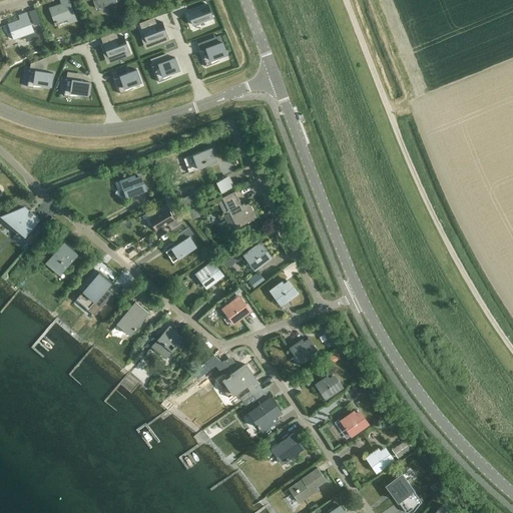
[(76,22),(74,17),(67,0),(60,0),(62,5),(50,9),(55,23),(67,19),(69,24),(76,22)]
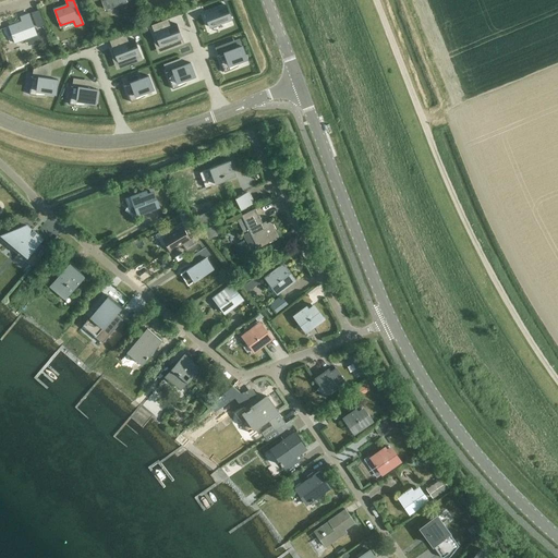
[(128,8),(125,1),(124,0),(93,0),(94,1),(95,0),(101,0),(105,9),(119,3),(121,10),(128,8)]
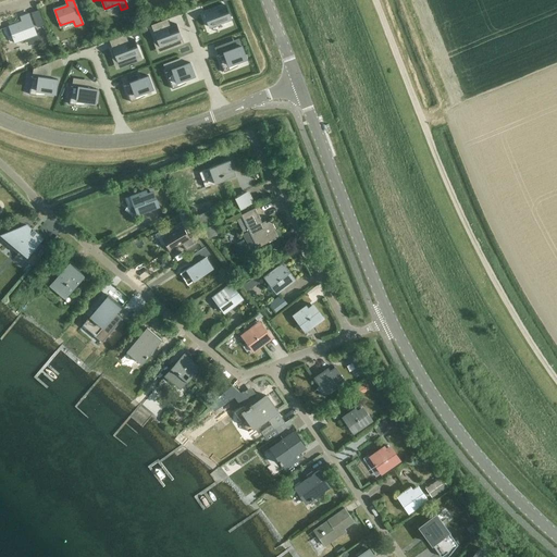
[(139,5),(132,9),(134,17),(143,14),(139,5)]
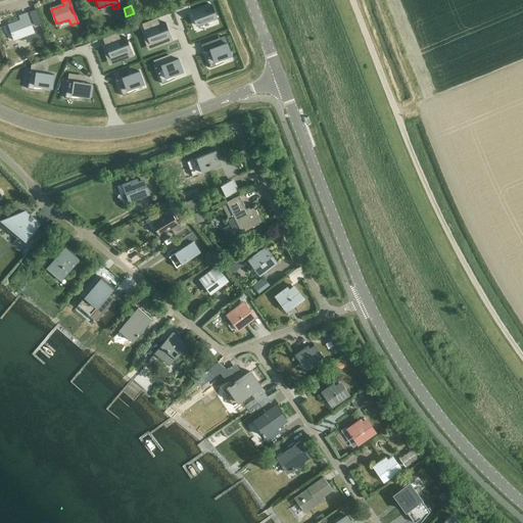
[(191,12),(196,26),(217,18),(211,5),(191,12)]
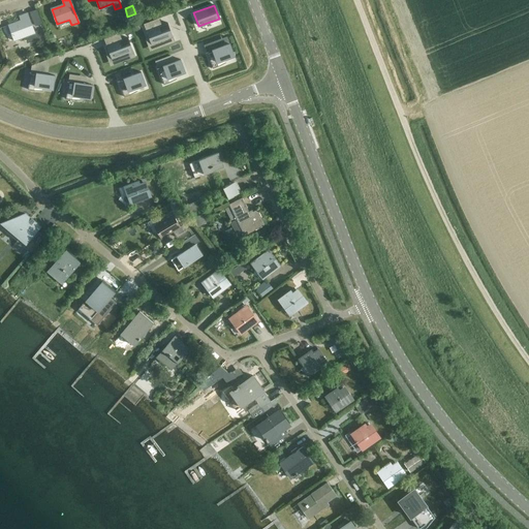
[(36,9),(30,11),(35,26),(41,23),(36,9)]
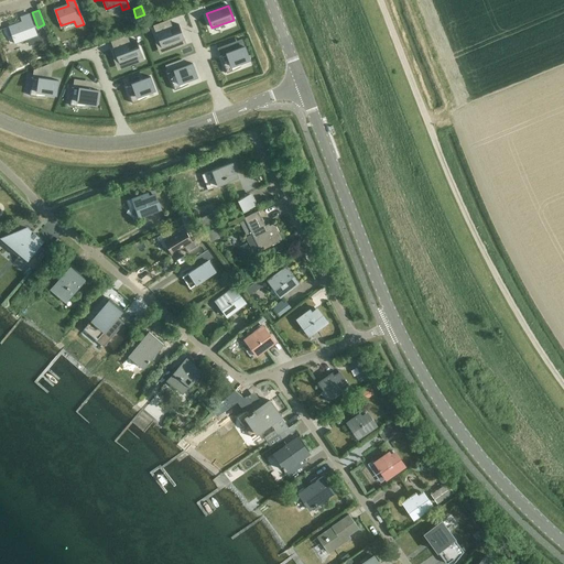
[(23,21),(9,26),(14,43),(25,39),(28,43),(34,41),(35,43),(42,41),(40,33),(36,35),(28,13),(21,15),(23,21)]
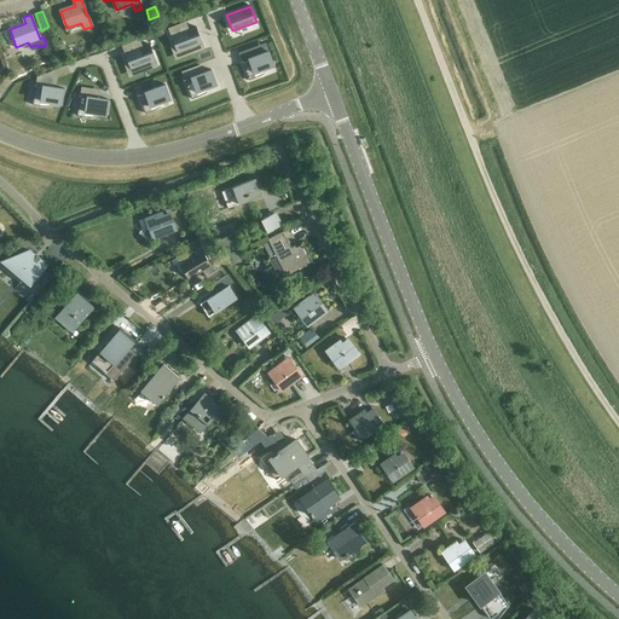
[(178,51),(202,42),(196,27),(172,35),(178,51)]
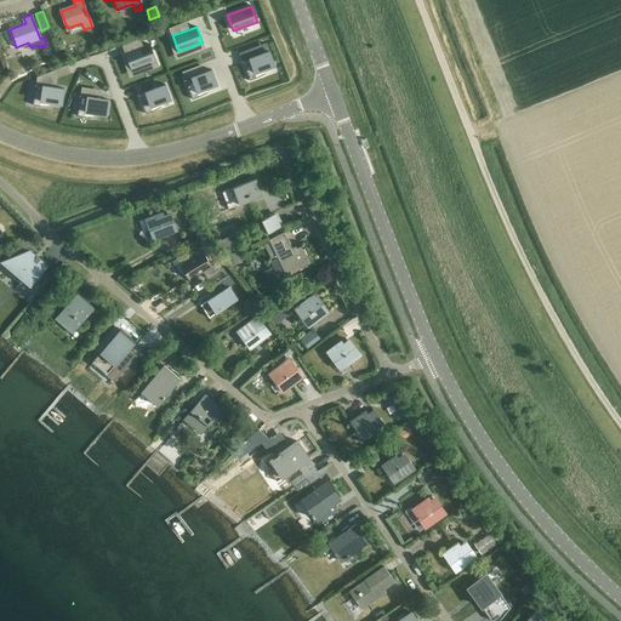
[(149,44),(125,52),(131,69),(155,60),(149,44)]
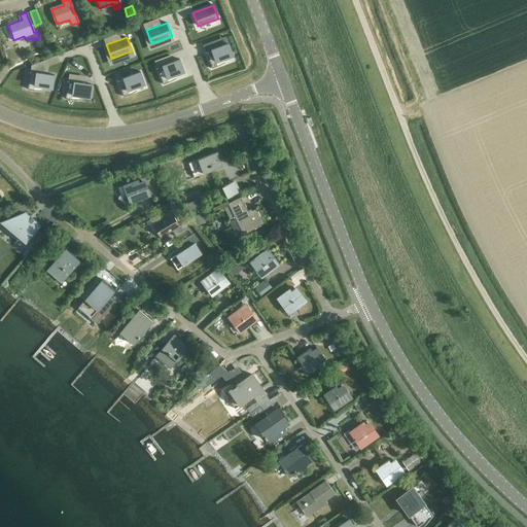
[(206,53),(212,68),(225,63),(223,59),(233,56),(233,57),(234,56),(229,43),(205,51),(205,53),(206,53)]
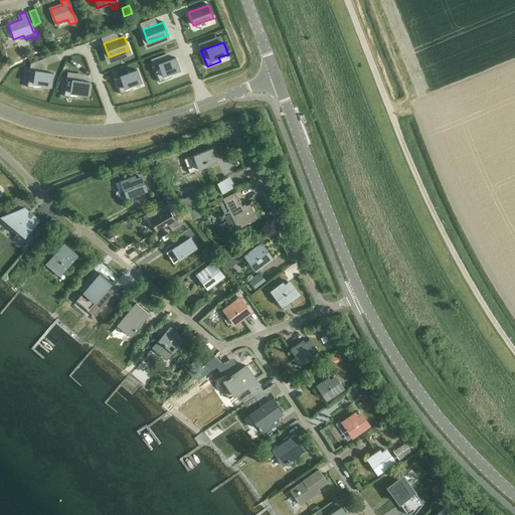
[(153,66),(159,82),(172,77),(171,73),(179,70),(180,70),(175,57),(152,66),(153,66)]
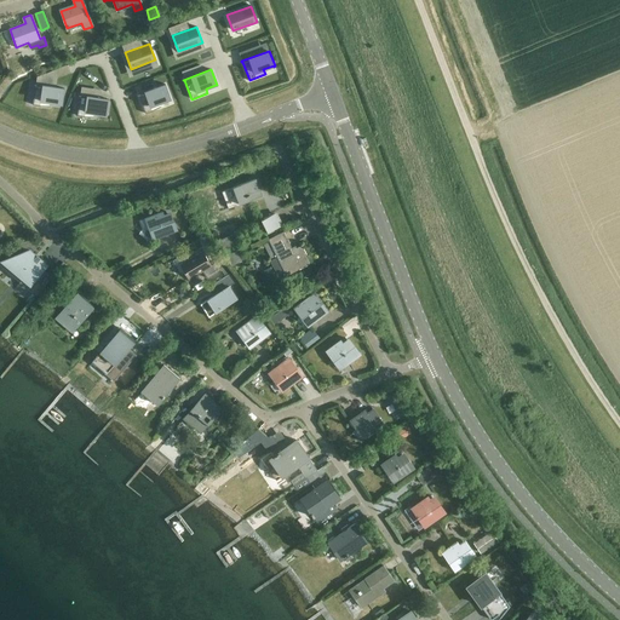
[(35,85),(33,104),(49,107),(50,102),(61,104),(62,104),(64,89),(35,84),(34,85),(35,85)]
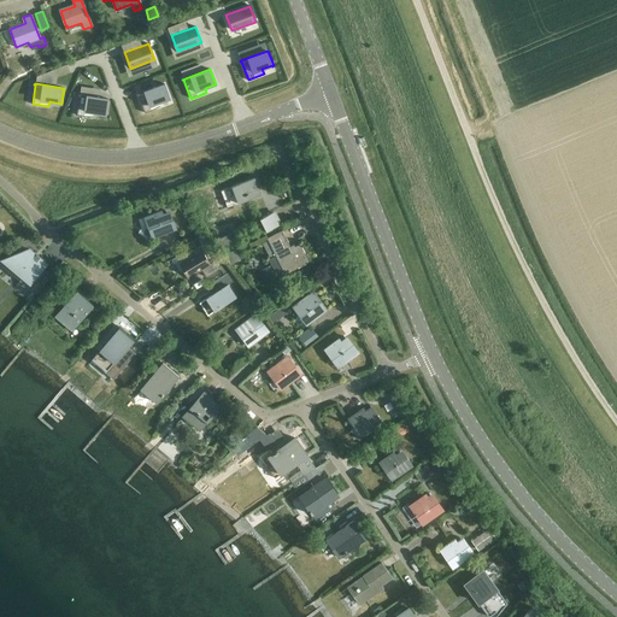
[(137,94),(145,113),(160,107),(158,103),(169,99),(170,99),(164,83),(136,94),(137,94)]
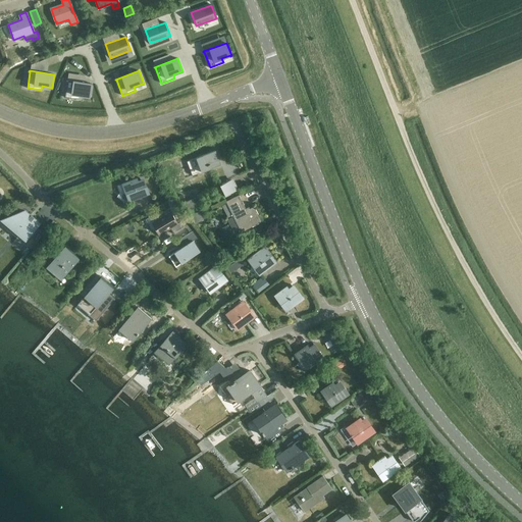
[(67,81),(65,97),(79,99),(80,95),(89,97),(90,97),(92,84),(66,80),(66,81),(67,81)]
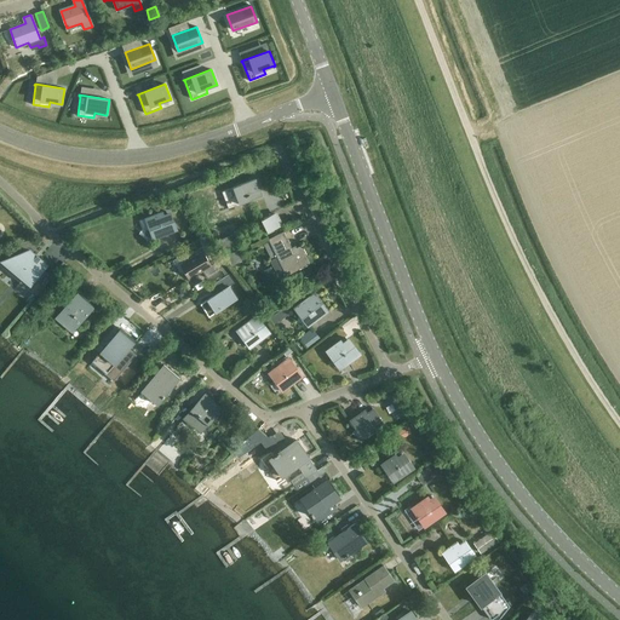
[(263,195),(257,178),(234,188),(240,204),(263,195)]
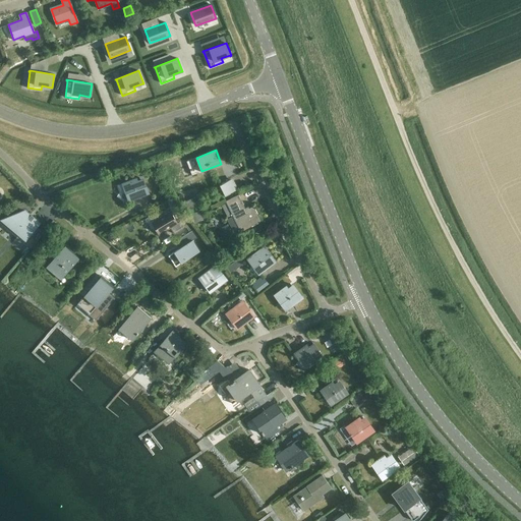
[(142,179),(136,181),(135,178),(121,183),(128,200),(148,193),(142,179)]
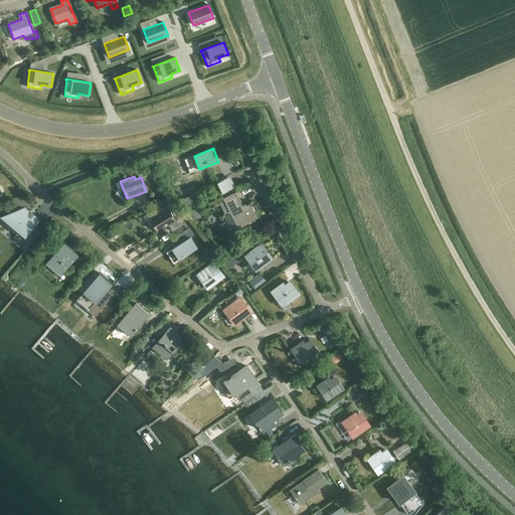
[(235,187),(229,176),(216,182),(222,193),(235,187)]
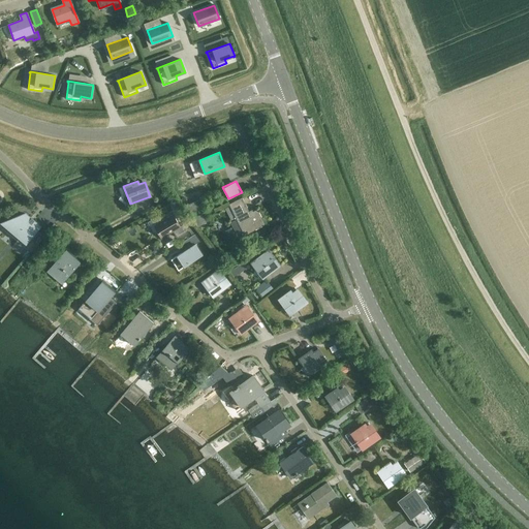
[(195,209),(190,196),(184,198),(190,211),(195,209)]
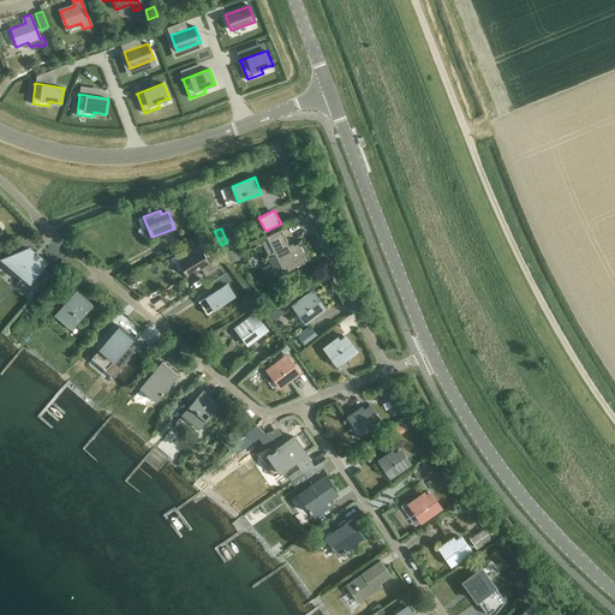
[(278,276),(308,262),(299,244),(291,248),(282,230),(266,237),(275,255),(269,257),(278,276)]
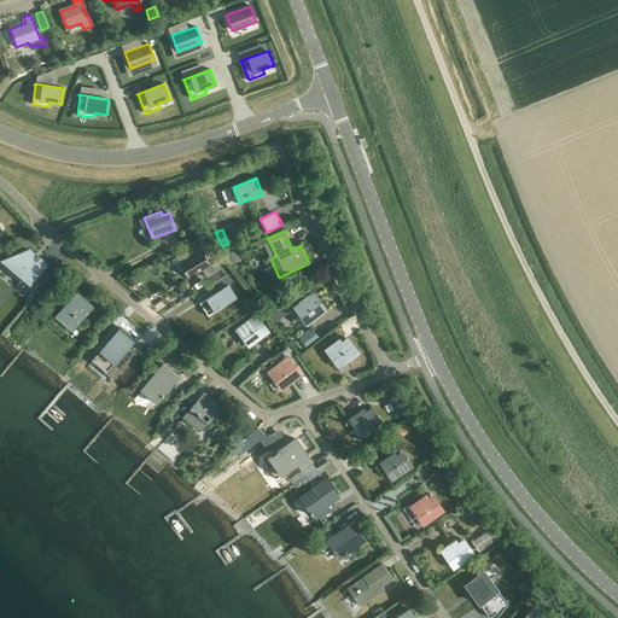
[(48,273),(31,260),(35,255),(29,250),(22,252),(0,260),(0,264),(33,292),(48,273)]
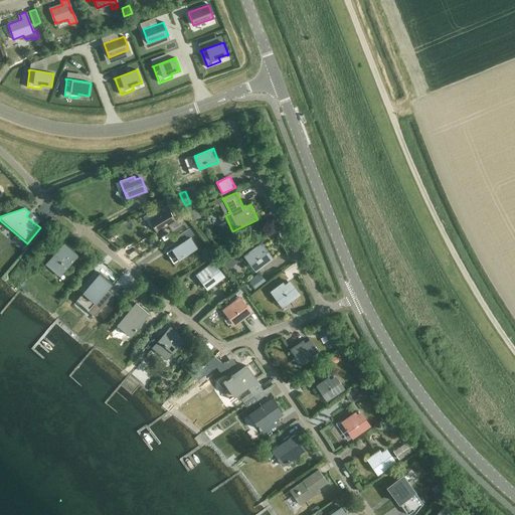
[(167,208),(149,219),(157,231),(168,225),(171,230),(184,223),(183,221),(180,217),(175,220),(167,208)]
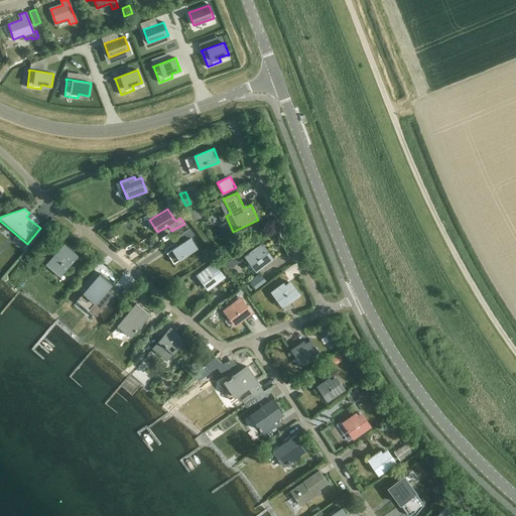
[(192,221),(201,217),(197,209),(188,213),(192,221)]
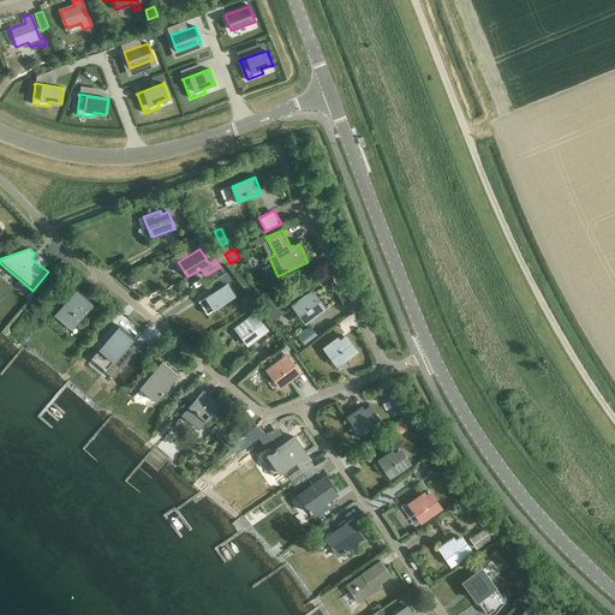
[(222,262),(219,264),(220,267),(224,272),(228,269),(222,262)]
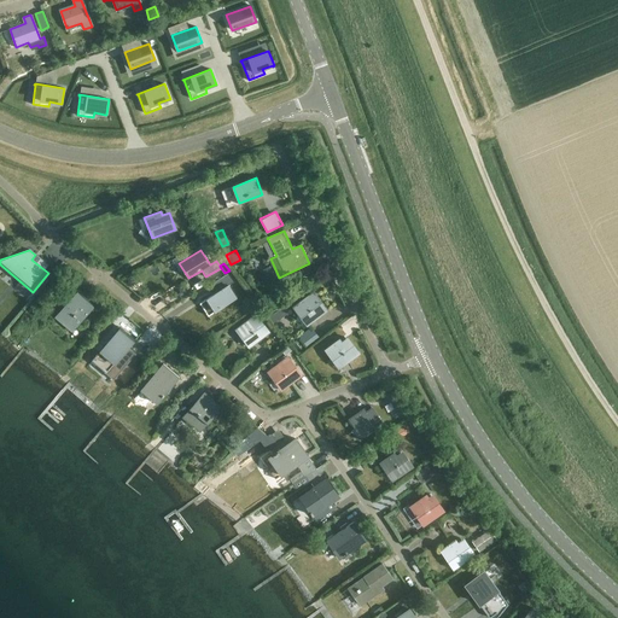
[(237,297),(228,285),(235,280),(229,272),(210,285),(215,292),(199,303),(208,315),(237,297)]
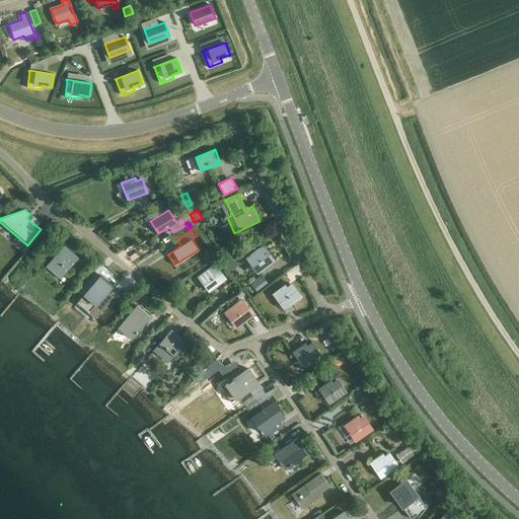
[(41,229),(27,245),(30,247),(44,232),(41,229)]
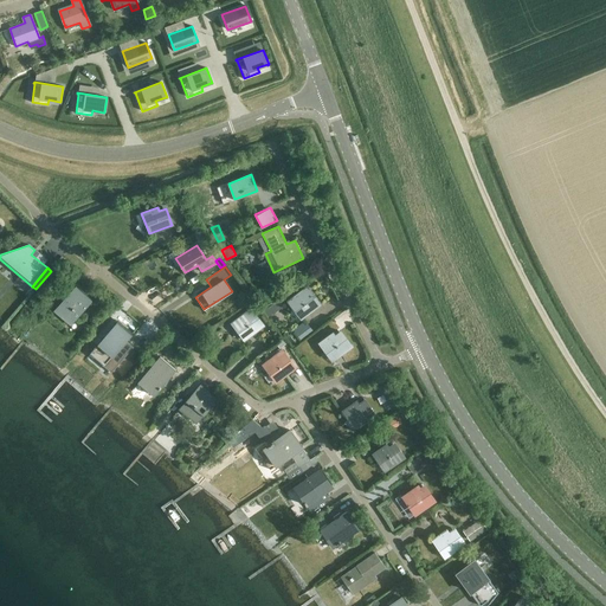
[(82,292),(83,291),(76,285),(53,311),(69,326),(90,300),(82,292)]
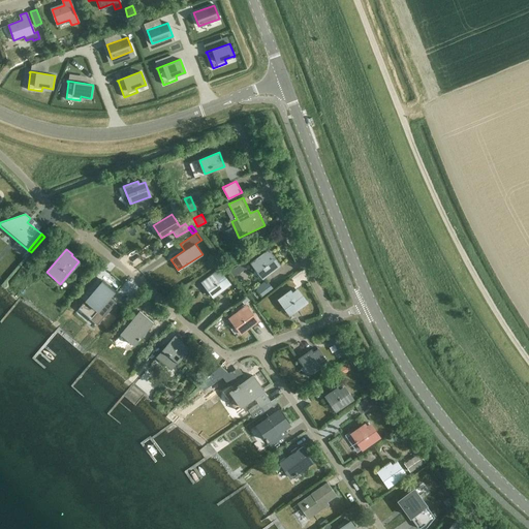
[(227,252),(226,262),(235,263),(237,254),(227,252)]
